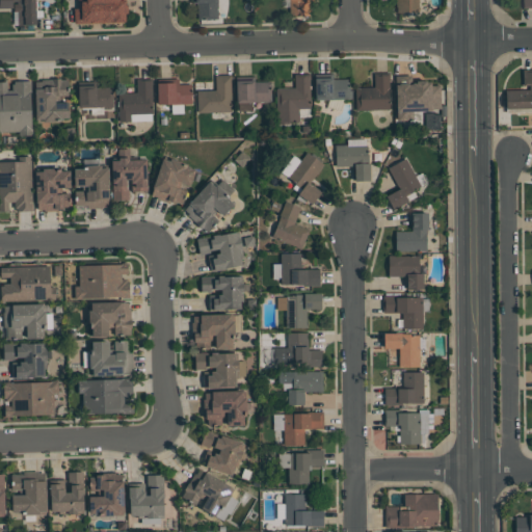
[(0,0),(34,0),(35,24),(17,24),(17,10),(14,10),(14,3),(16,3),(16,1),(11,1),(11,7),(0,7),(0,0)]
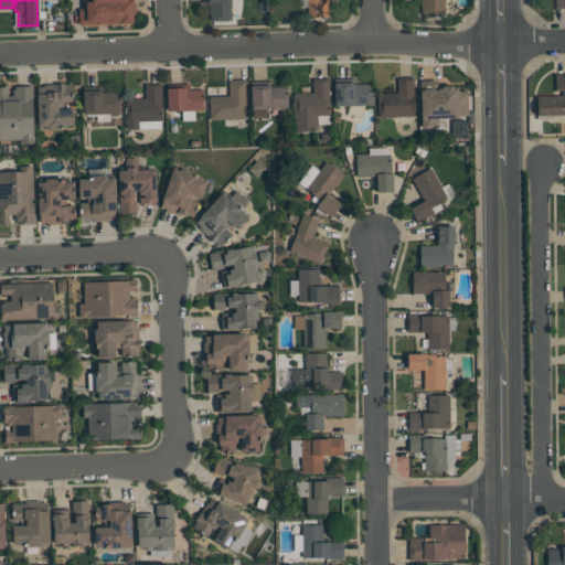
[(77,24),(77,9),(82,9),(81,0),(131,0),(132,4),(135,4),(135,14),(131,14),(131,22),(121,22),(121,23),(77,24)]
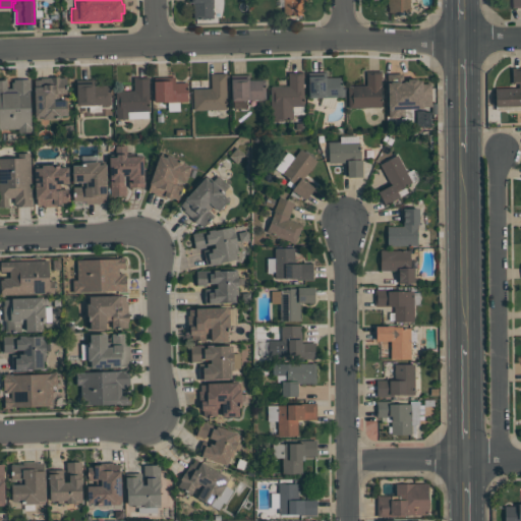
[(212,0),(213,18),(193,18),(192,2),(187,2),(186,0),(212,0)]
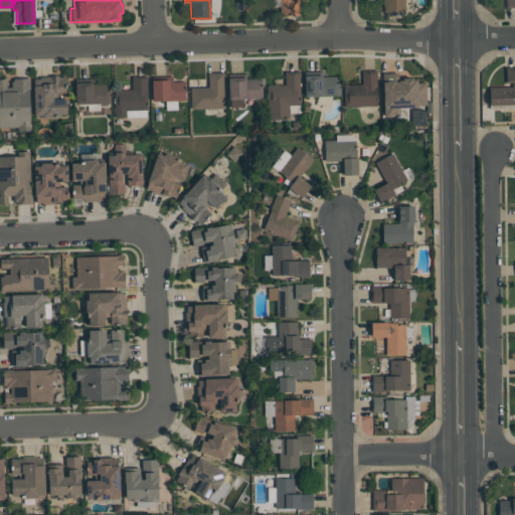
[(281,15),(280,0),(303,0),(304,2),(299,2),(299,15),(281,15)]
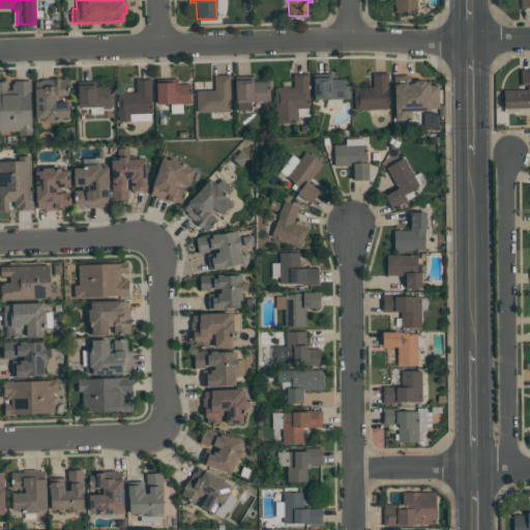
[(415,0),(416,11),(395,11),(394,6),(393,0),(415,0)]
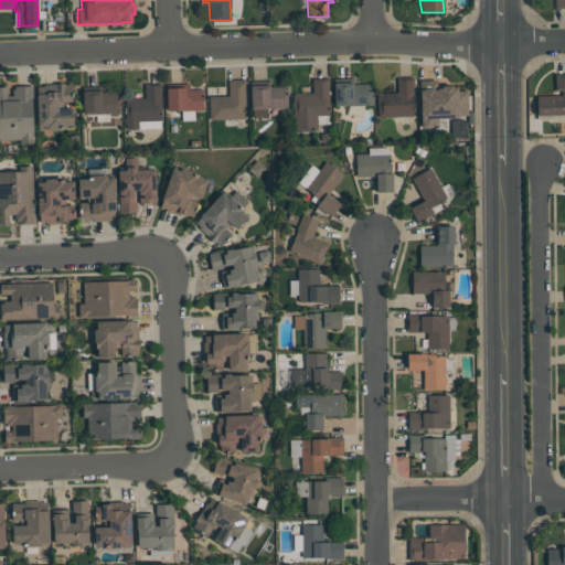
[(564,0),(555,0),(556,9),(564,8),(564,0)]
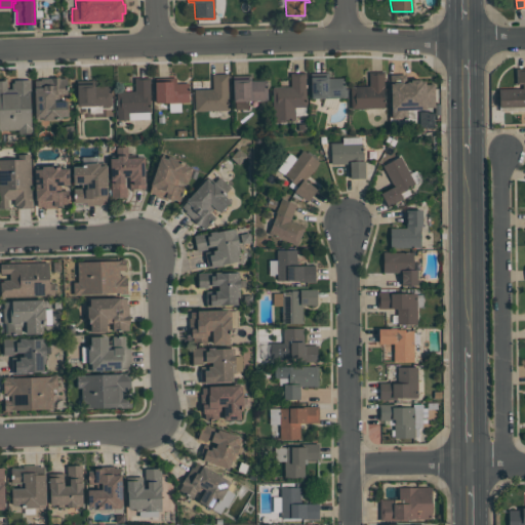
[(524,107),(498,107),(498,88),(522,88),(522,83),(516,84),(516,68),(524,68),(524,107)]
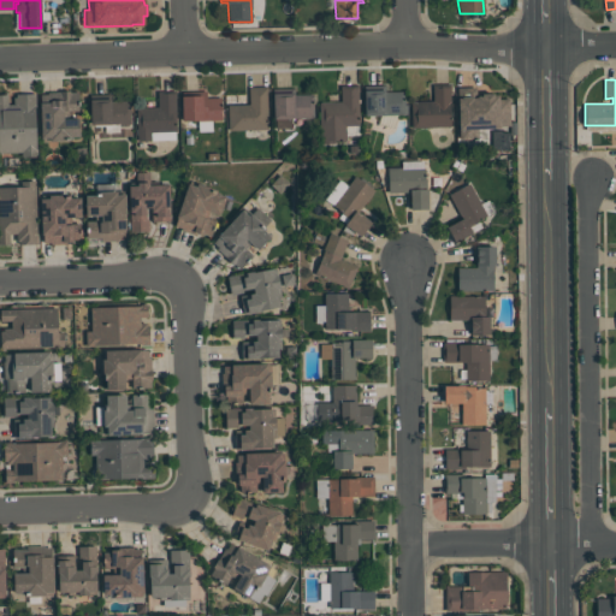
[(410,101),(432,100),(432,84),(449,83),(451,126),(412,128),(410,101)]
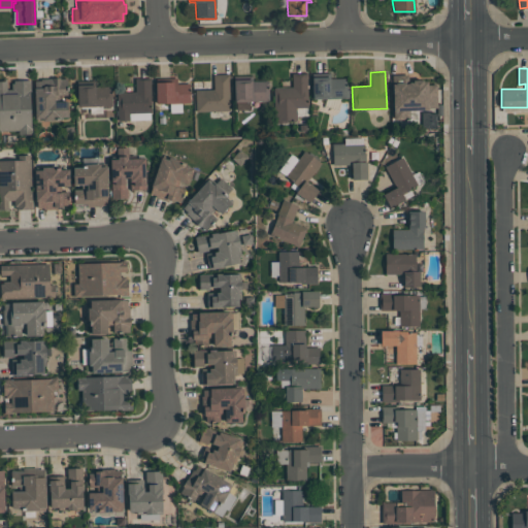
[(306,72),(307,107),(304,107),(304,113),(296,113),(296,120),(286,120),(286,123),(274,123),(273,87),(292,87),(292,72),(306,72)]
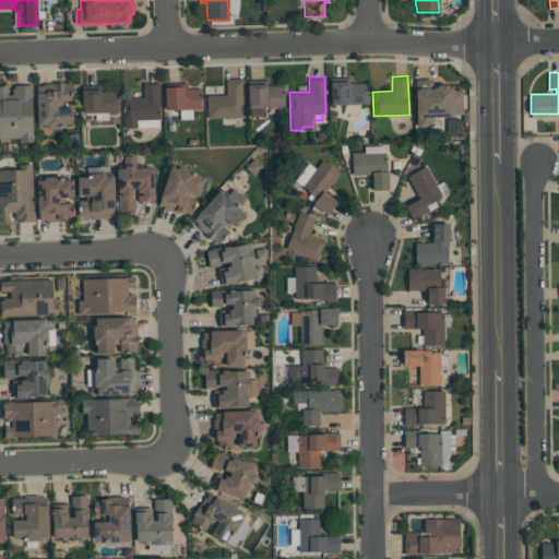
[(242,79),(242,83),(241,83),(242,117),(207,118),(206,95),(226,94),(225,79),(242,79)]
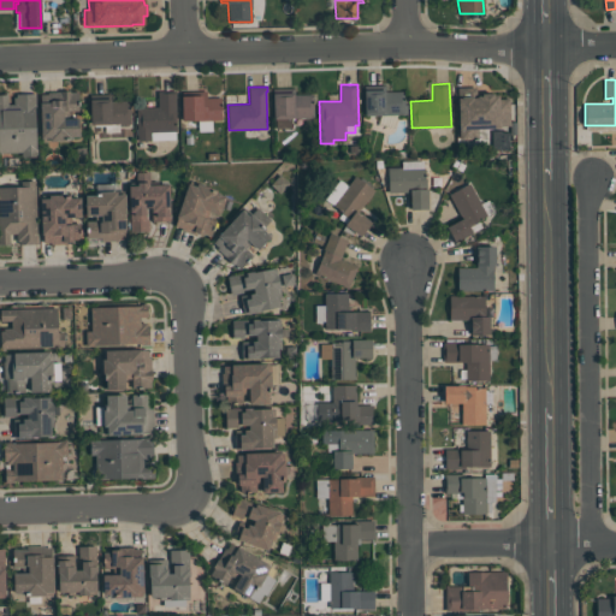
[(457,87),(475,87),(475,95),(481,95),(481,93),(492,93),(493,95),(498,94),(498,99),(509,98),(509,125),(498,126),(498,128),(477,128),(478,138),(458,138),(457,87)]
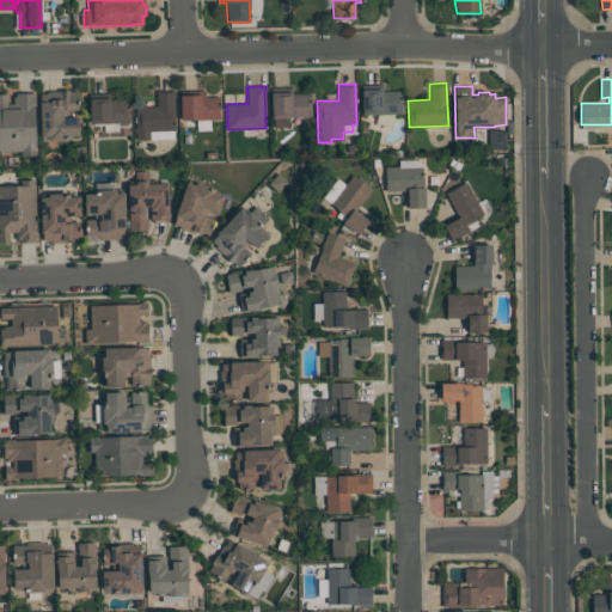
[(362,115),(361,89),(381,89),(383,91),(402,90),(402,104),(404,103),(404,112),(362,115)]
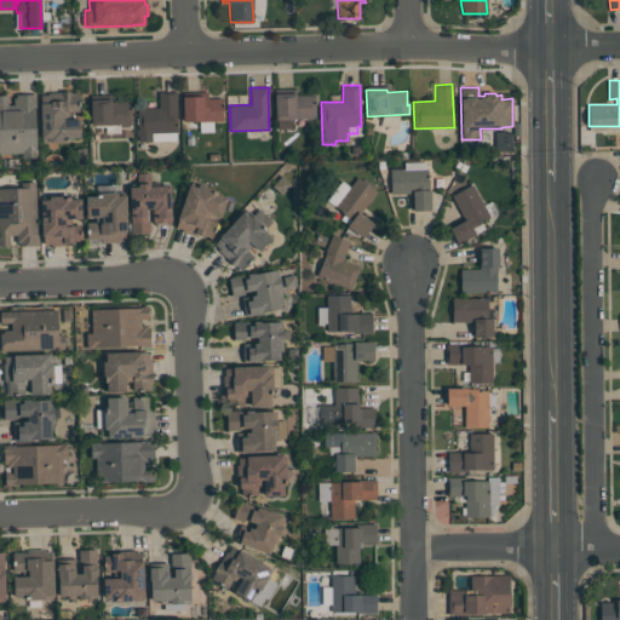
[(41,142),(41,138),(40,138),(39,103),(40,103),(40,95),(47,95),(47,92),(61,92),(61,91),(69,91),(69,92),(78,92),(78,112),(63,112),(63,119),(79,119),(79,137),(68,137),(68,141),(41,142)]
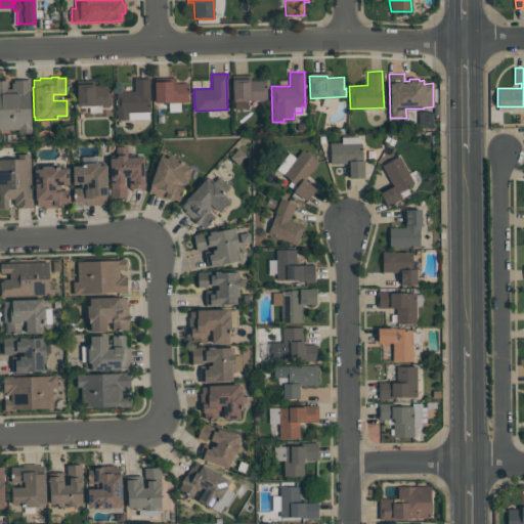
[(148,119),(128,119),(128,120),(117,120),(116,91),(134,91),(134,78),(148,77),(149,112),(148,112),(148,119)]
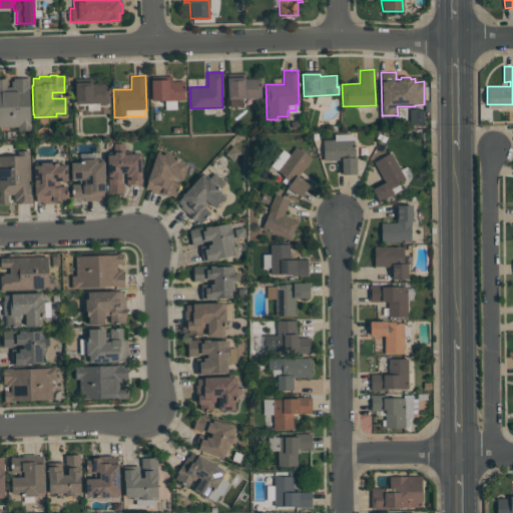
[(184,100),(175,100),(176,109),(165,109),(164,100),(151,100),(150,76),(171,76),(171,81),(183,81),(184,100)]
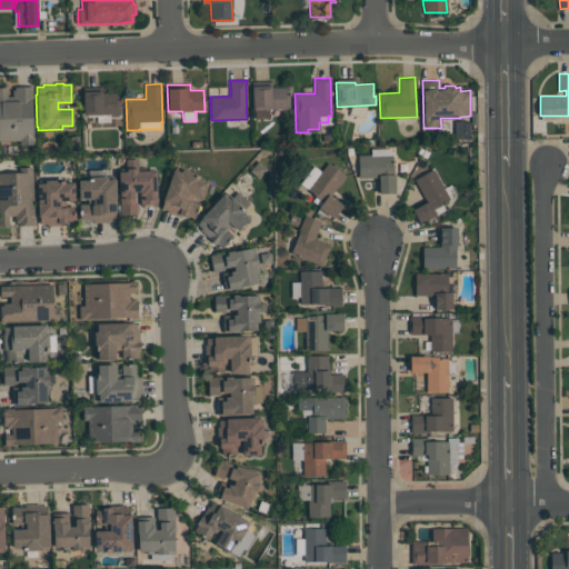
[(251,86),(271,85),(271,87),(289,87),(289,108),(268,109),(268,118),(255,118),(255,109),(252,109),(251,86)]
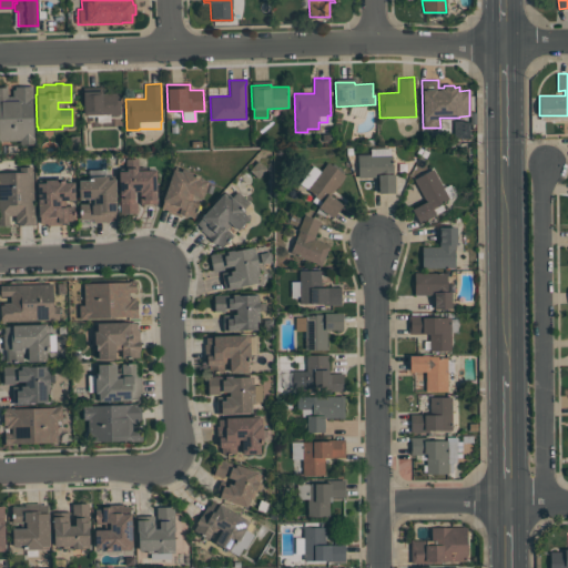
[(0,140),(0,87),(7,87),(7,97),(12,95),(11,90),(14,90),(14,87),(32,85),(32,98),(31,98),(32,138),(33,138),(33,144),(19,144),(19,140),(0,140)]
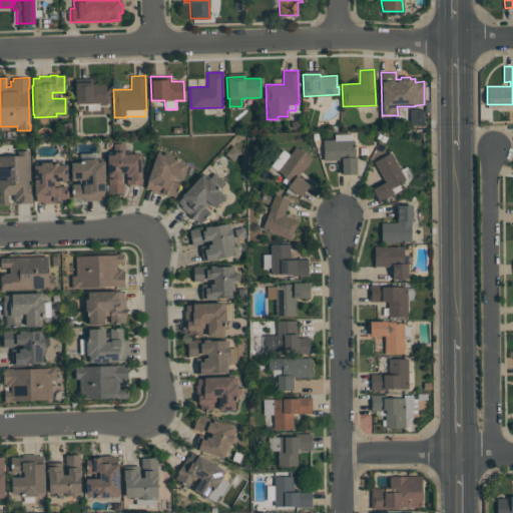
[(75,103),(74,82),(91,82),(91,84),(108,83),(108,103),(98,103),(99,110),(87,110),(86,105),(78,105),(78,103),(75,103)]
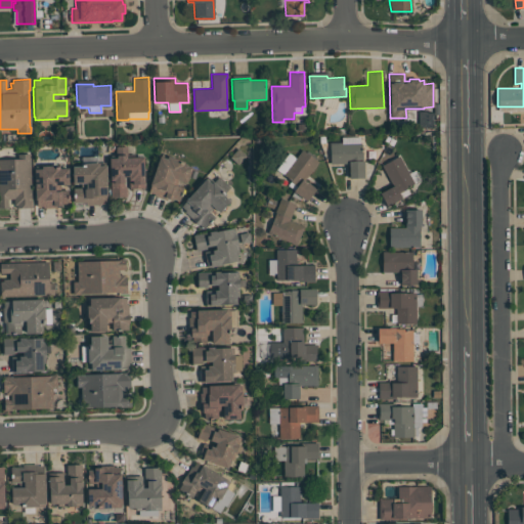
[(434,113),(421,112),(420,127),(433,128),(434,113)]
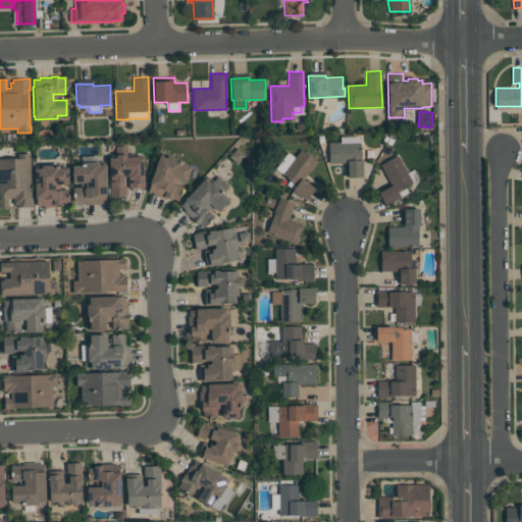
[(329,163),(328,142),(340,141),(340,136),(358,136),(359,143),(360,151),(361,151),(361,160),(362,160),(362,176),(348,176),(347,162),(329,163)]
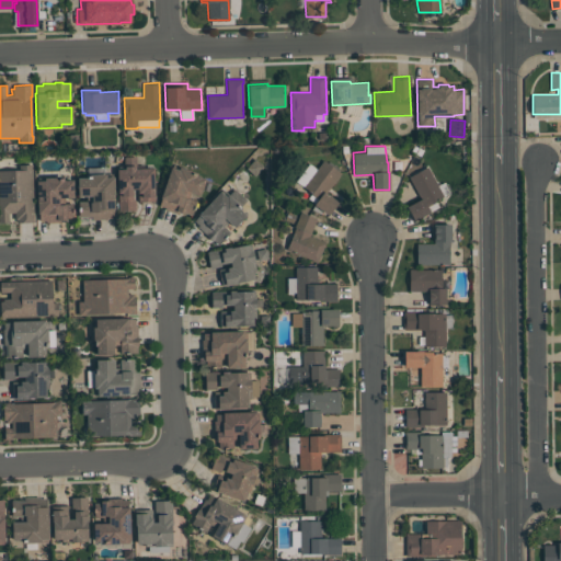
[(153,168),(155,202),(138,202),(137,189),(132,189),(132,201),(135,201),(135,210),(118,210),(117,169),(124,169),(124,157),(136,157),(136,168),(153,168)]
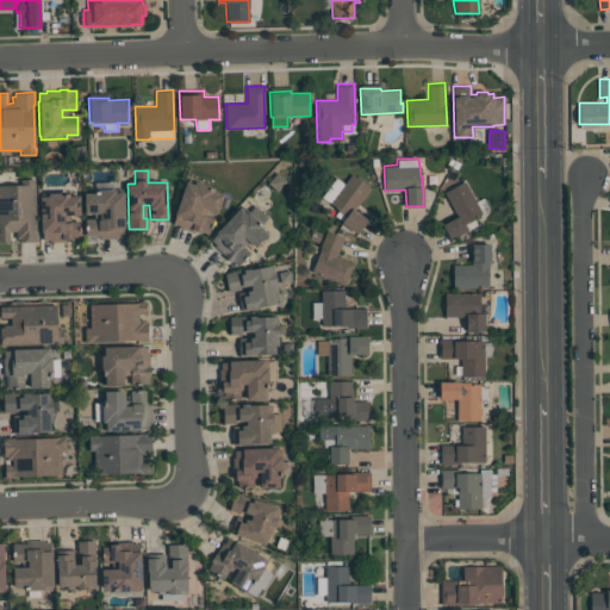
[(336,178),(344,184),(352,174),(371,188),(354,210),(367,219),(356,234),(341,222),(342,222),(335,216),(338,211),(329,204),(329,203),(321,197),(336,178)]
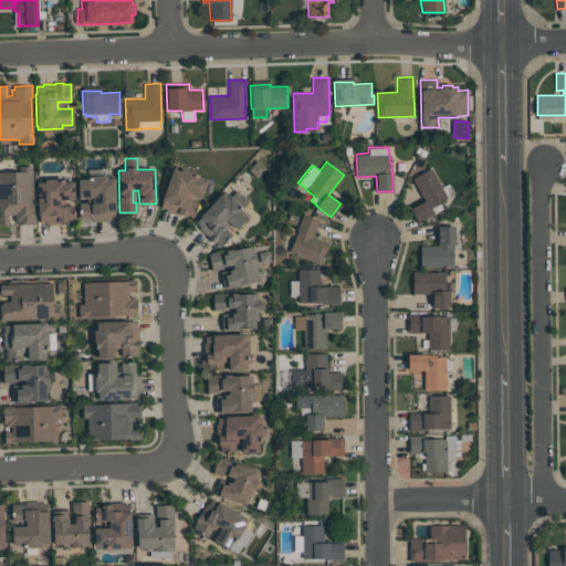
[(33,224),(17,224),(17,221),(14,221),(14,215),(8,215),(8,224),(0,224),(0,171),(19,171),(19,166),(32,166),(33,224)]
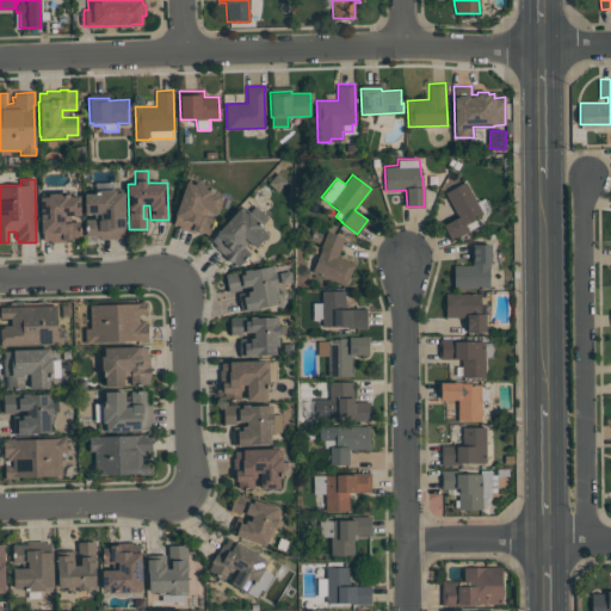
[(223,195),(217,213),(208,209),(205,216),(214,218),(209,234),(202,232),(201,233),(196,230),(195,234),(179,228),(180,226),(173,223),(176,216),(174,215),(185,181),(193,184),(195,181),(215,189),(214,191),(223,195)]
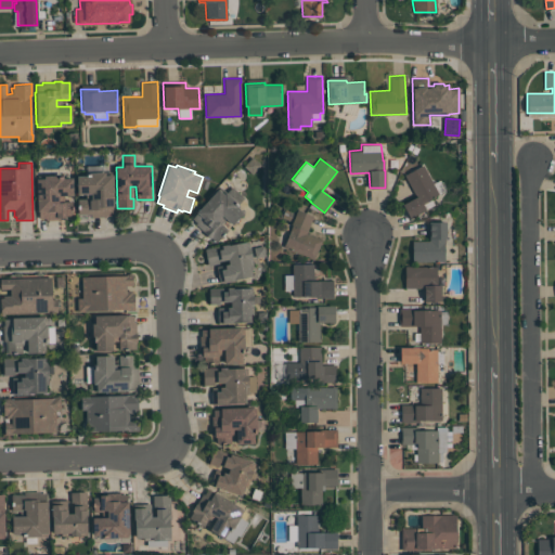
[(410,218),(402,204),(415,196),(403,175),(423,165),(433,183),(439,180),(444,191),(430,198),(434,205),(410,218)]
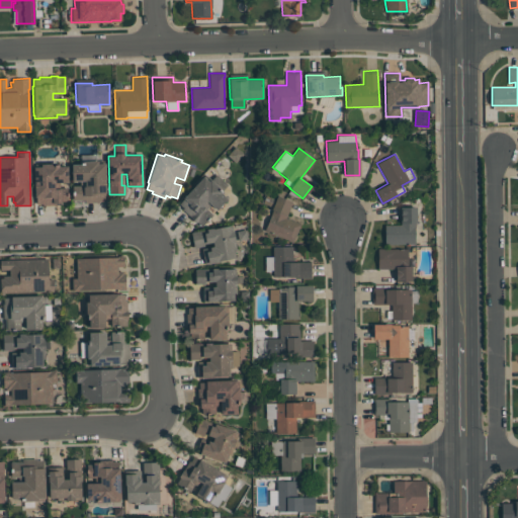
[(104,163),(105,201),(98,201),(98,202),(84,203),(84,199),(72,200),(72,186),(79,185),(79,181),(72,181),(71,164),(79,164),(79,161),(97,160),(97,163),(104,163)]
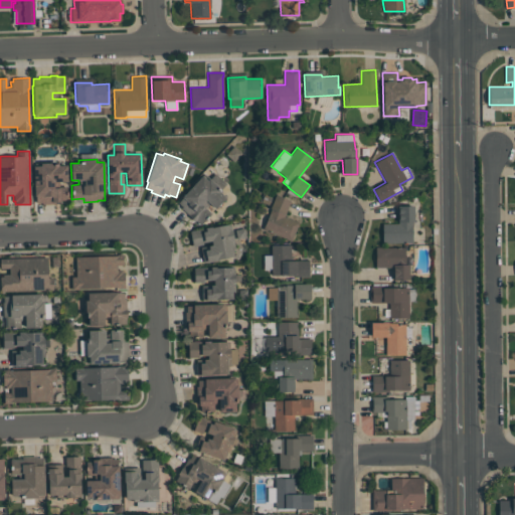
[(67,181),(53,181),(53,188),(60,187),(60,186),(66,186),(66,200),(60,200),(60,201),(54,201),(54,204),(41,204),(41,202),(35,203),(35,195),(34,195),(33,166),(40,165),(40,163),(57,162),(57,165),(66,165),(67,181)]
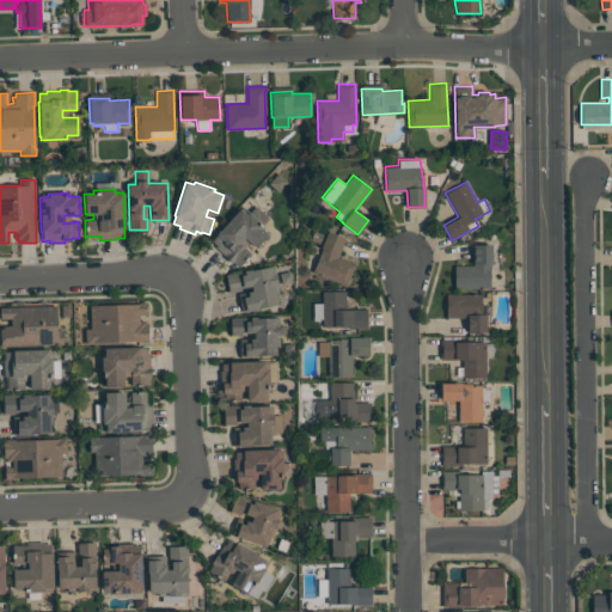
[(256,248),(249,240),(244,246),(251,254),(238,267),(232,262),(231,263),(225,256),(215,246),(216,245),(212,240),(216,234),(215,234),(239,208),(246,213),(249,210),(249,212),(255,206),(269,218),(261,227),(268,233),(256,248)]
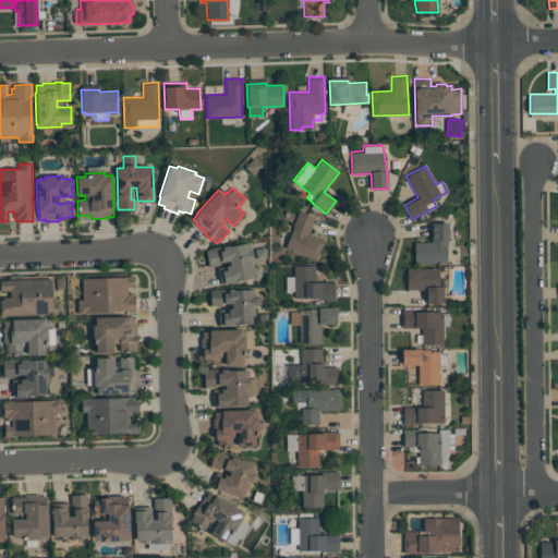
[(324,240),(315,262),(307,258),(308,257),(284,249),(293,226),(292,226),(298,210),(314,217),(307,234),(324,240)]
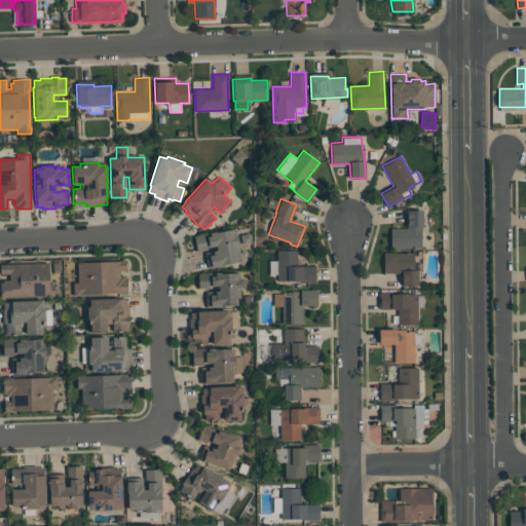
[(390,248),(390,228),(407,228),(407,223),(407,220),(407,217),(407,213),(407,210),(422,210),(422,226),(421,226),(421,230),(434,230),(434,248),(390,248)]
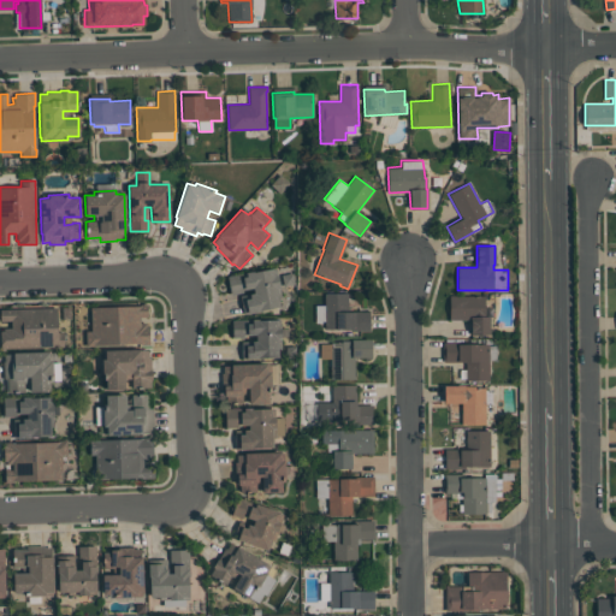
[(279,306),(261,309),(261,312),(243,314),(240,295),(253,292),(253,288),(242,289),(242,292),(230,295),(226,276),(246,272),(253,271),(276,267),(280,296),(278,297),(279,306)]
